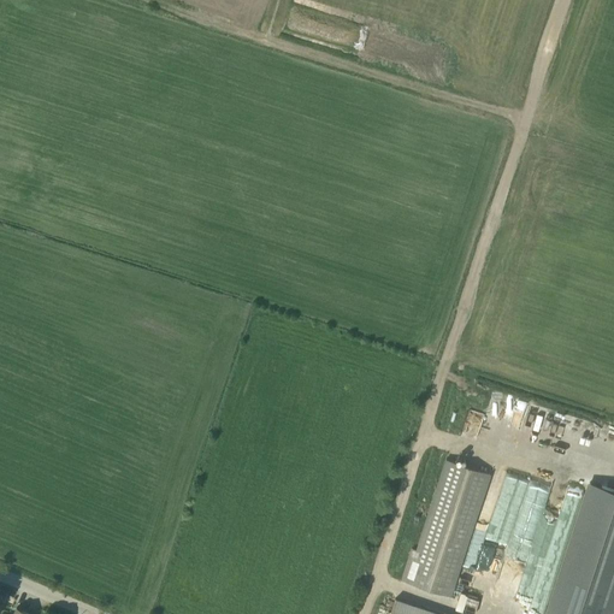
[(521,411),(526,402),(500,390),(486,420),(496,424),(501,413),(503,414),(508,405),(521,411)]
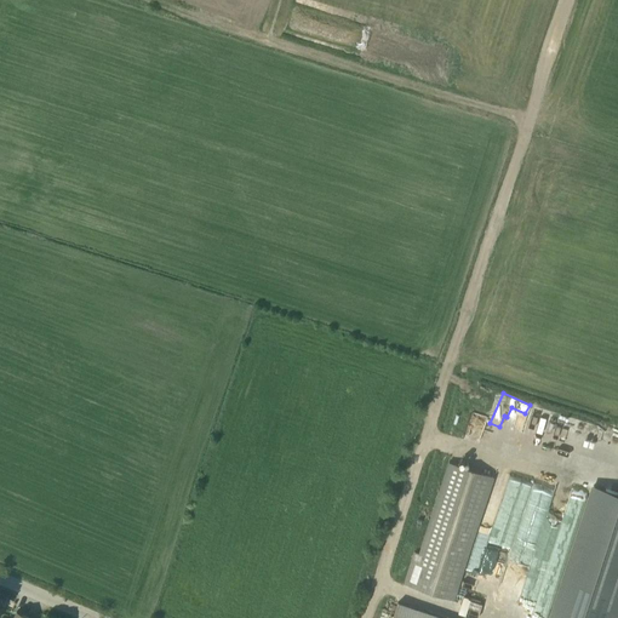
[(482,433),(481,447),(496,448),(497,436),(484,435),(485,416),(470,415),(469,438),(473,438),(473,433),(482,433)]
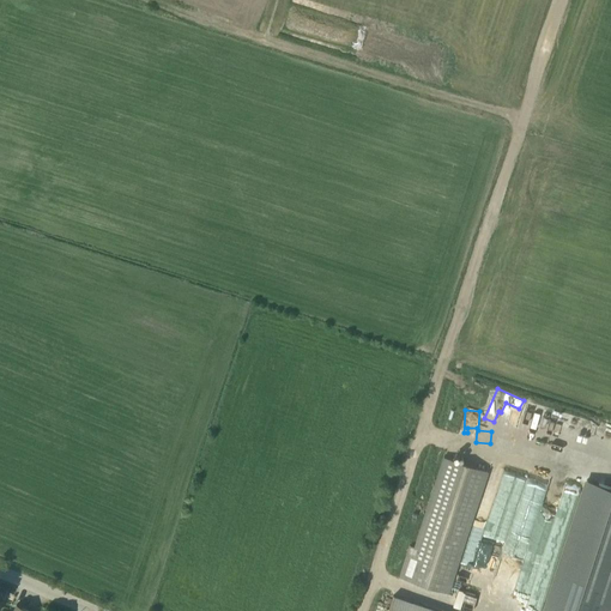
[(411,548),(401,579),(451,596),(490,475),(445,459),(415,549),(411,548)]
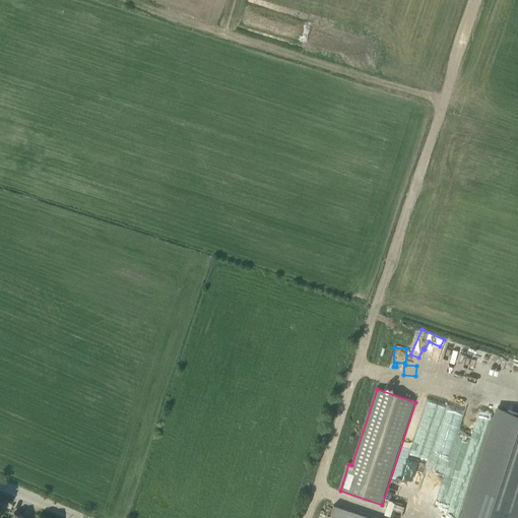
[(517,517),(517,414),(498,408),(497,408),(462,517),(517,517)]
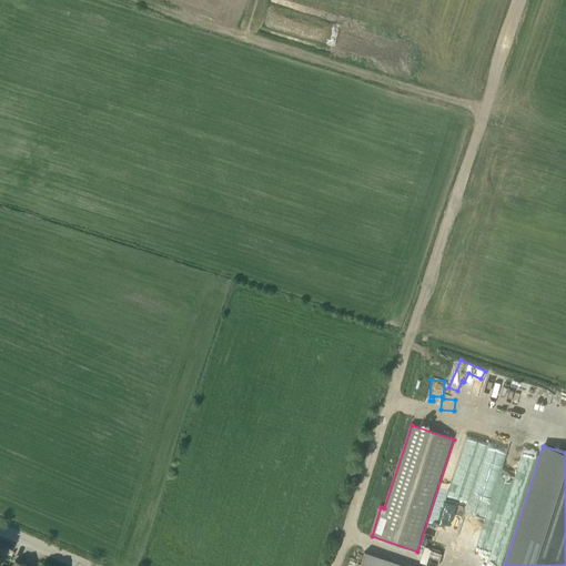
[(499,565),(509,536),(498,533),(495,544),(481,538),(476,549),(491,554),(488,565),(499,565)]
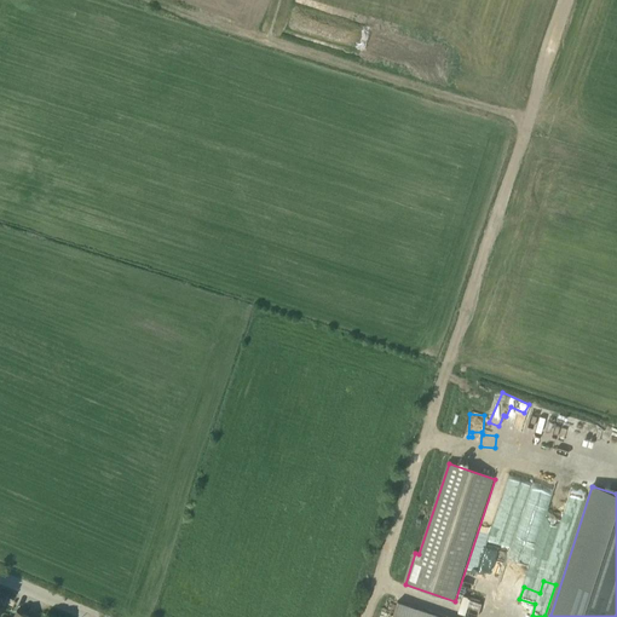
[(479,616),(485,598),(467,592),(459,616),(479,616)]
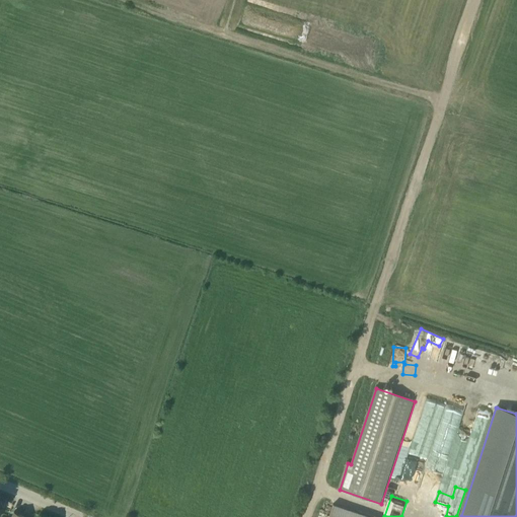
[(367,516),(335,506),(330,516),(367,516)]
